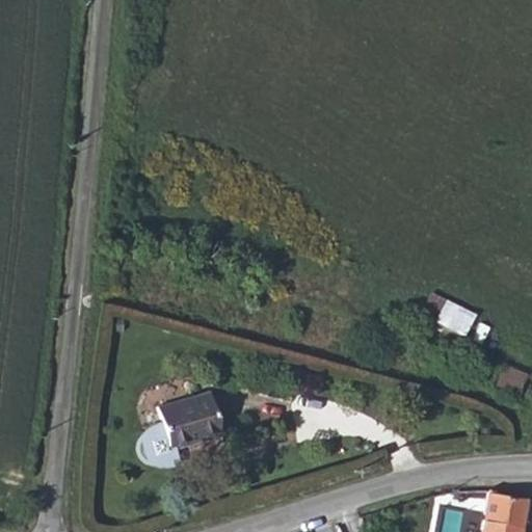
[(421,313),(464,334),(476,311),(431,290),(421,313)]
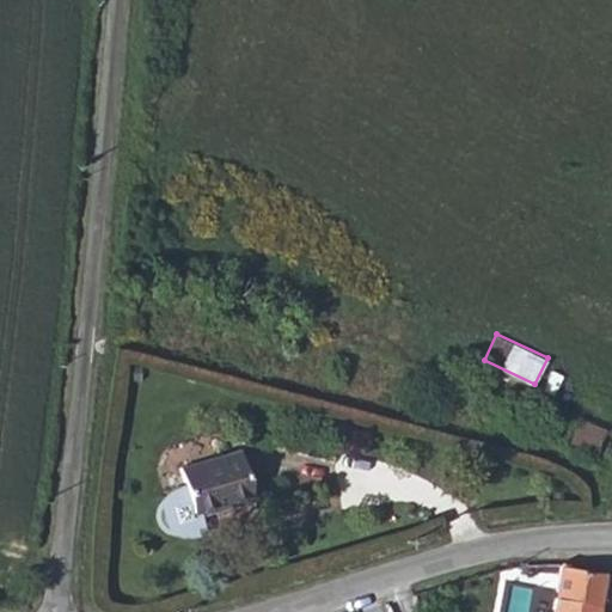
[(575,432),(599,440),(604,427),(579,418),(575,432)]
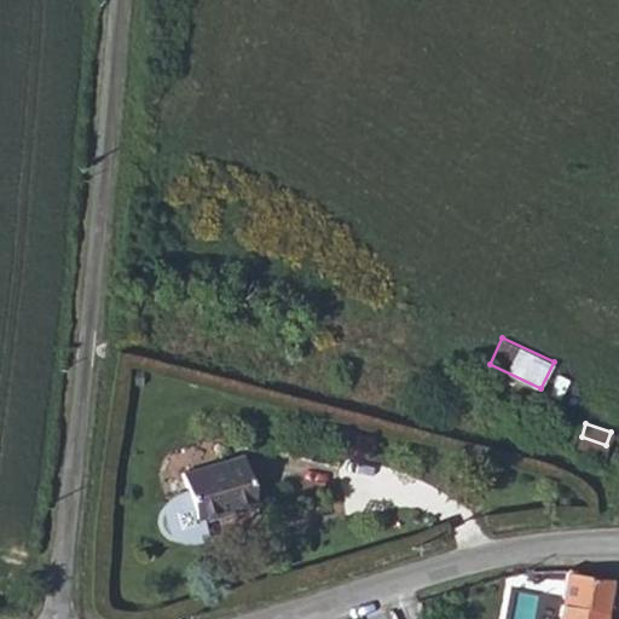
[(560,458),(585,468),(594,444),(570,434),(560,458)]
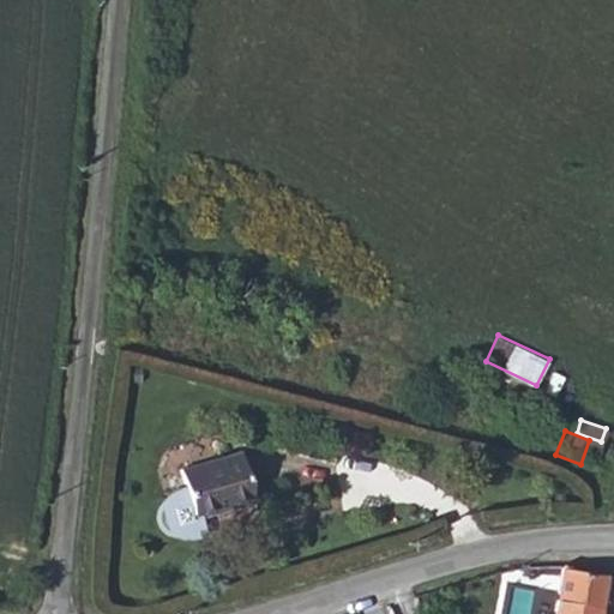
[(581,464),(613,476),(613,450),(589,440),(581,464)]
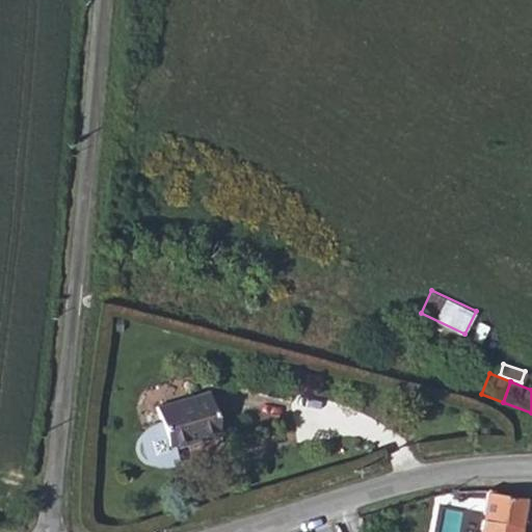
[(190,394),(141,409),(147,426),(137,428),(127,434),(122,443),(129,464),(137,468),(148,468),(159,463),(154,451),(204,435),(190,394)]
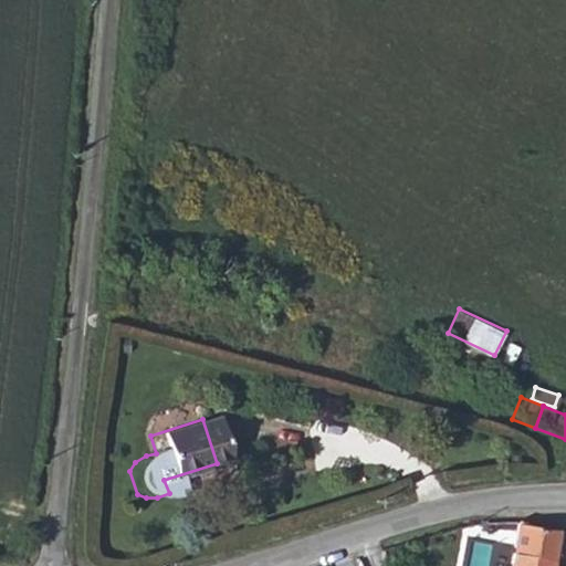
[(510,559),(544,565),(548,565),(551,557),(555,530),(526,524),(526,519),(517,519),(510,559)]
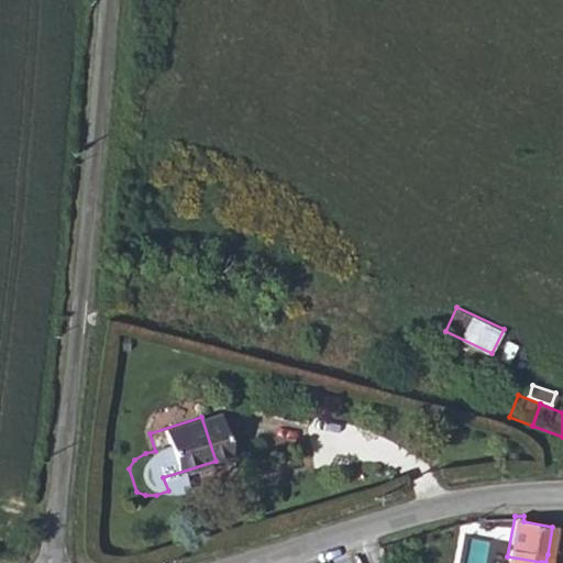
All buildings are outlined.
